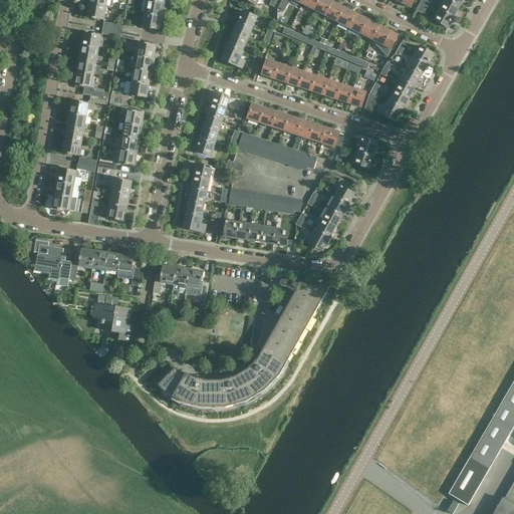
[(89,0),(89,4),(105,7),(106,7),(111,8),(111,7),(112,7),(113,0),(89,0)]
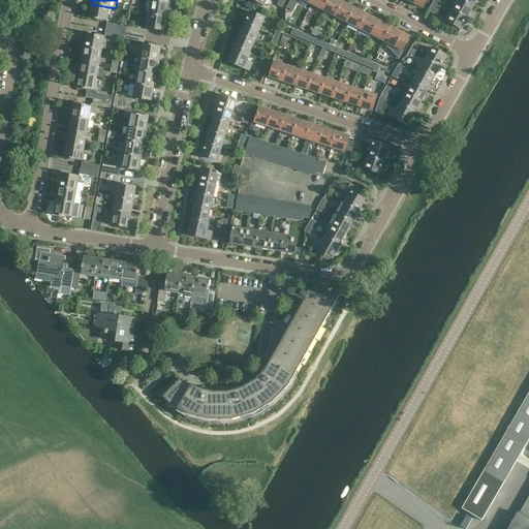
[(314,0),(312,5),(324,11),(330,0),(314,0)]
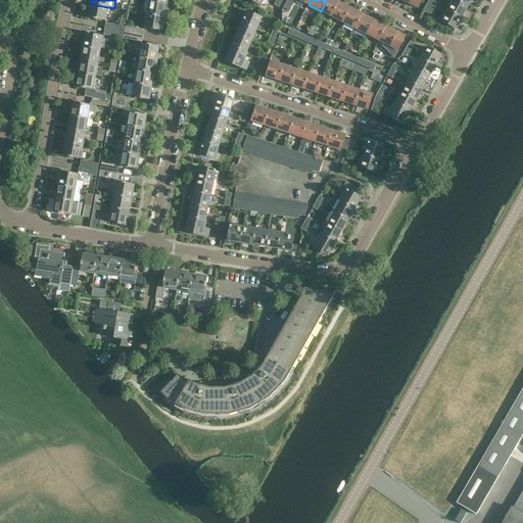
[(335,0),(326,0),(321,11),(332,17),(340,2),(335,0)]
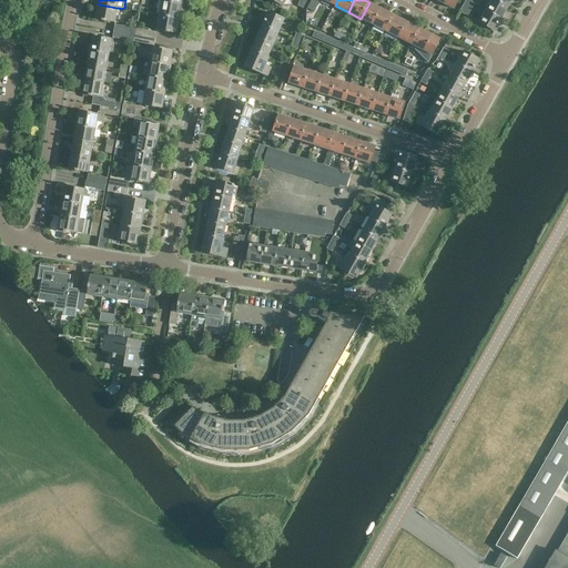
[(458,0),(440,0),(440,2),(455,9),(458,0)]
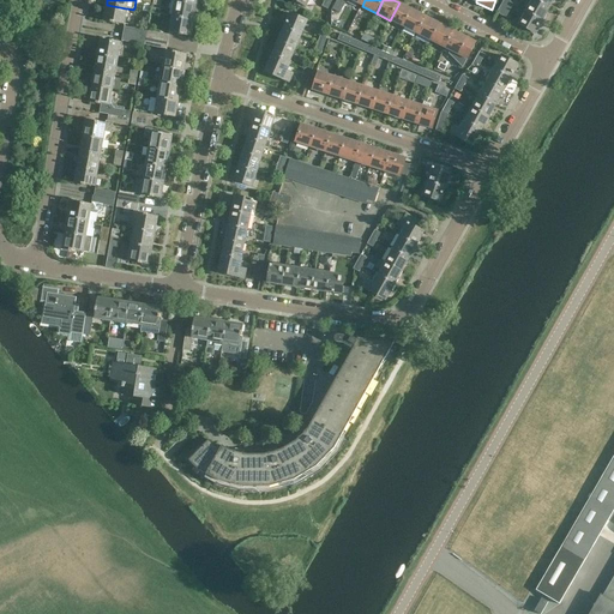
[(505,0),(504,0),(497,13),(506,18),(513,4),(510,2),(505,0)]
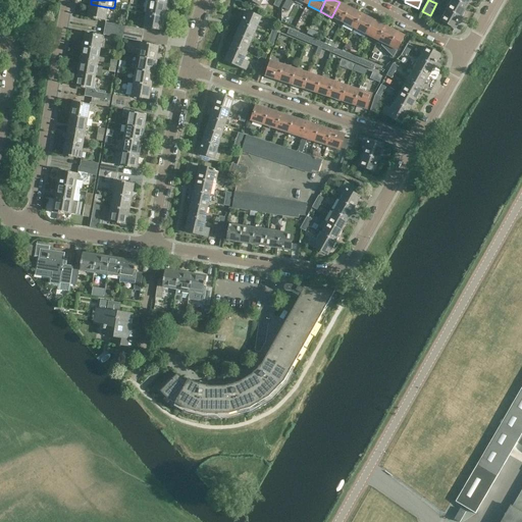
[(454,0),(453,0),(448,10),(461,18),(467,7),(454,0)]
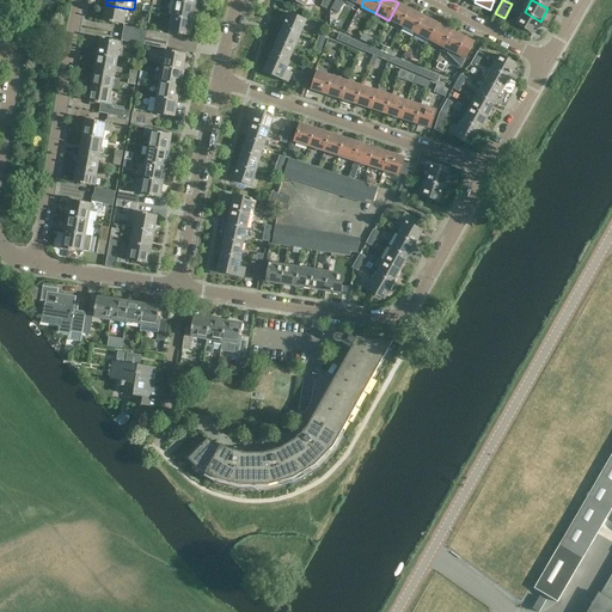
[(175,1),(172,17),(193,20),(194,12),(193,12),(194,5),(175,1)]
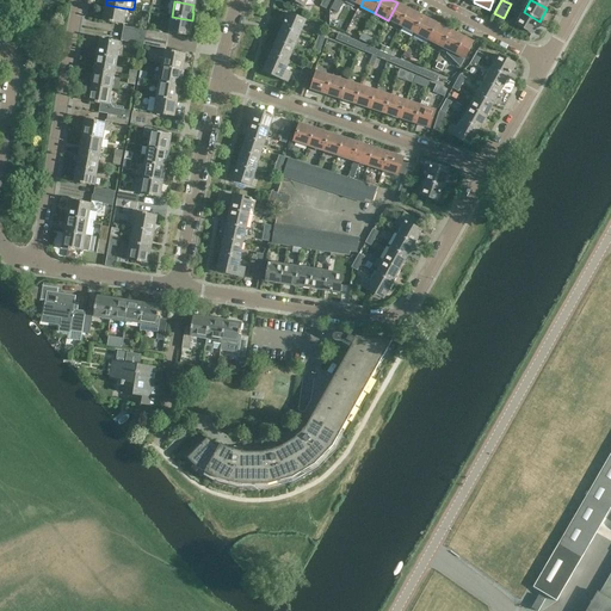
[(397,2),(388,20),(402,28),(411,10),(397,2)]
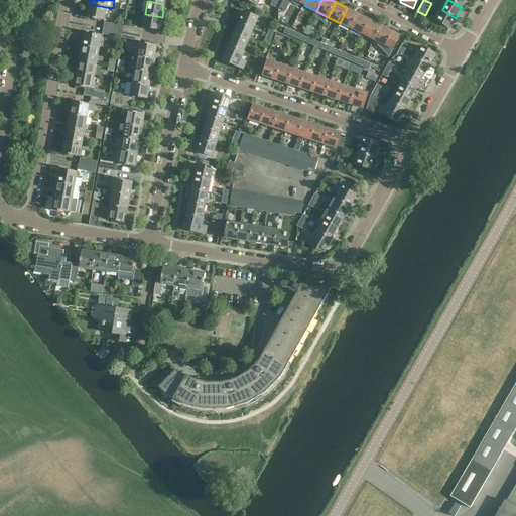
[(106,7),(90,4),(88,17),(103,20),(104,14),(106,14),(107,7),(106,7)]
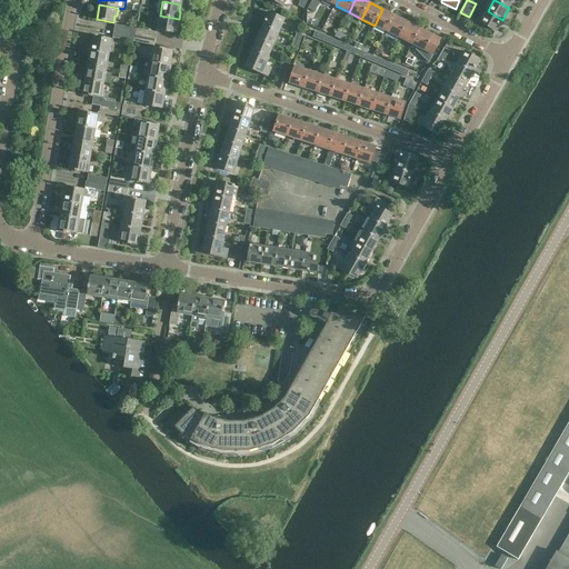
[(382,9),(375,26),(387,32),(396,16),(382,9)]
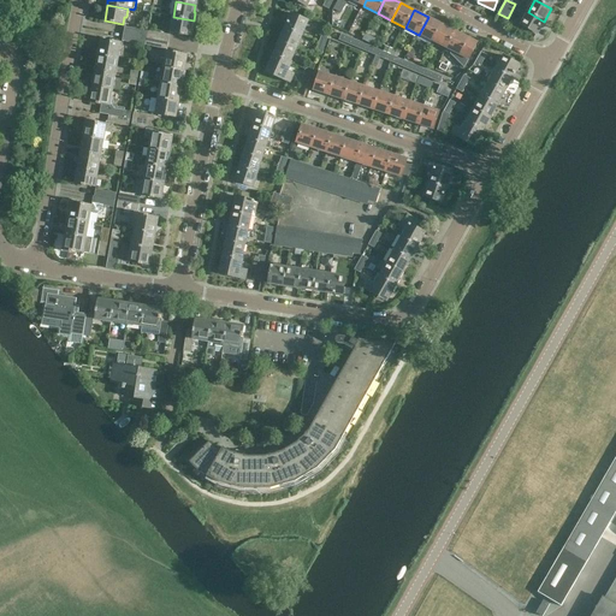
[(528,12),(520,27),(535,35),(544,22),(528,12)]
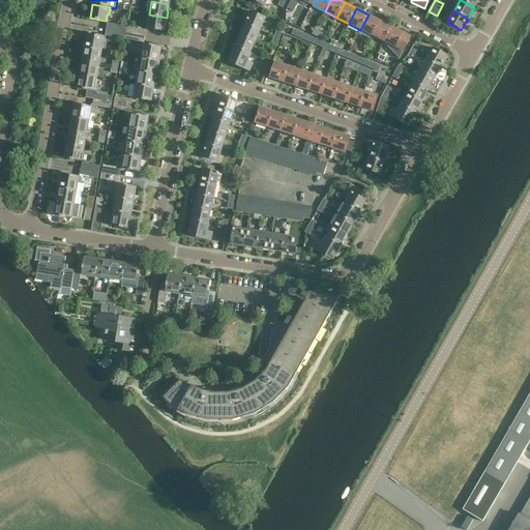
[(252,12),(245,24),(260,30),(265,19),(252,12)]
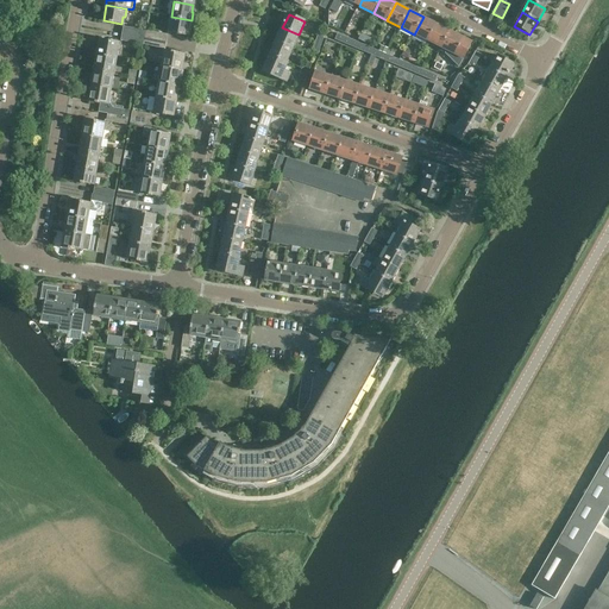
[(171,17),(169,32),(189,36),(192,20),(171,17)]
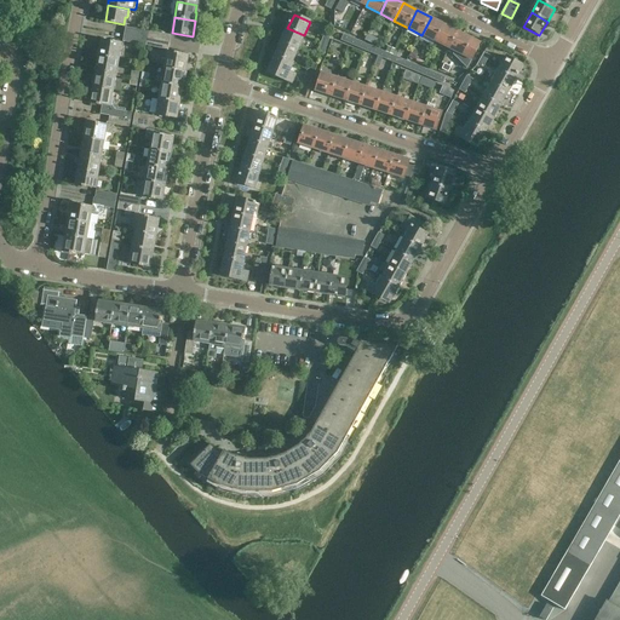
[(431,17),(422,35),(436,42),(445,24),(431,17)]
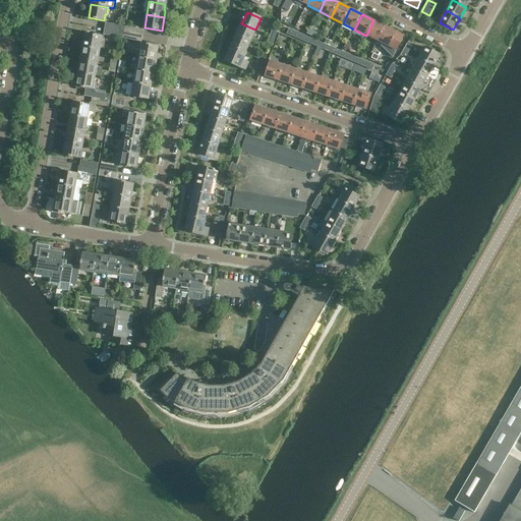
[(373,20),(366,36),(379,42),(386,26),(373,20)]
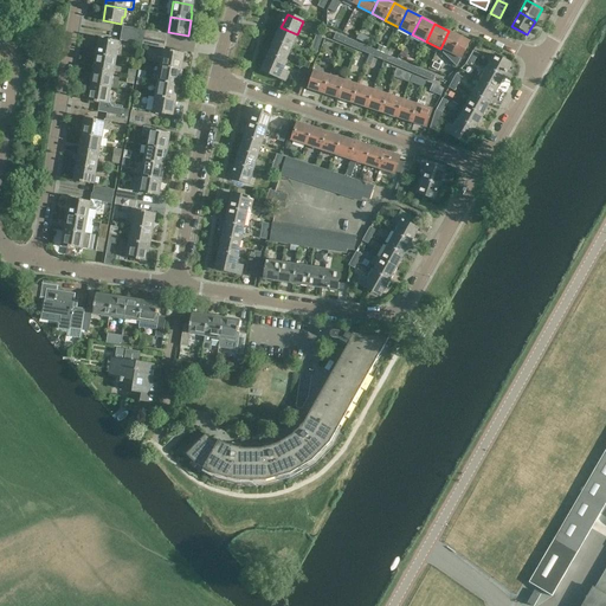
[(123,26),(122,33),(144,38),(146,31),(123,26)]
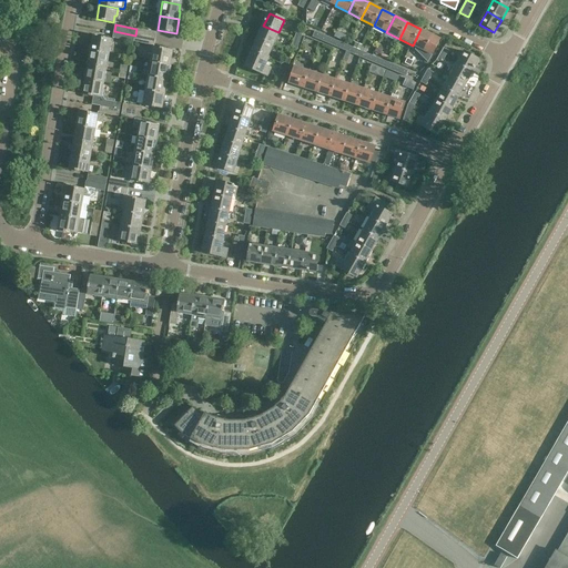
[(263,26),(257,39),(273,46),(279,32),(263,26)]
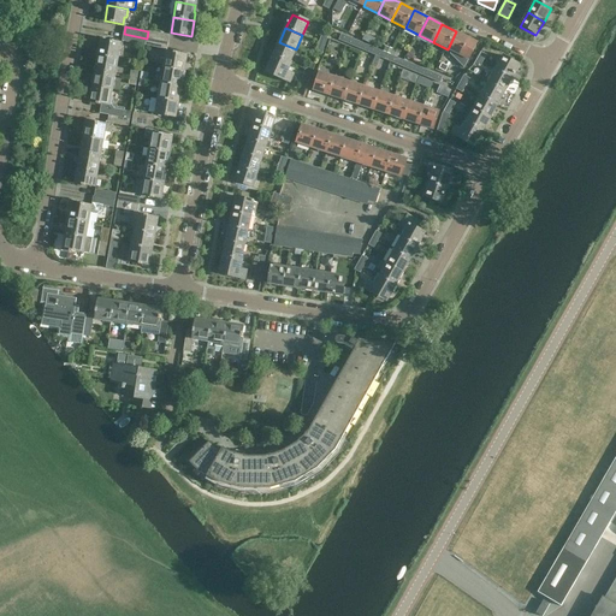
[(148,31),(147,39),(169,42),(170,35),(148,31)]
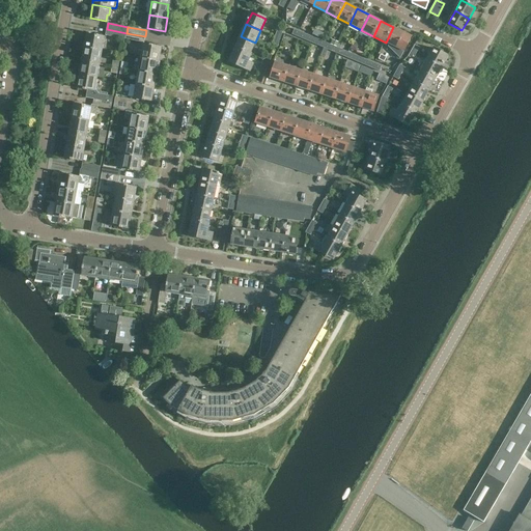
[(393,27),(386,43),(389,44),(388,47),(400,58),(403,51),(404,52),(412,36),(393,27)]
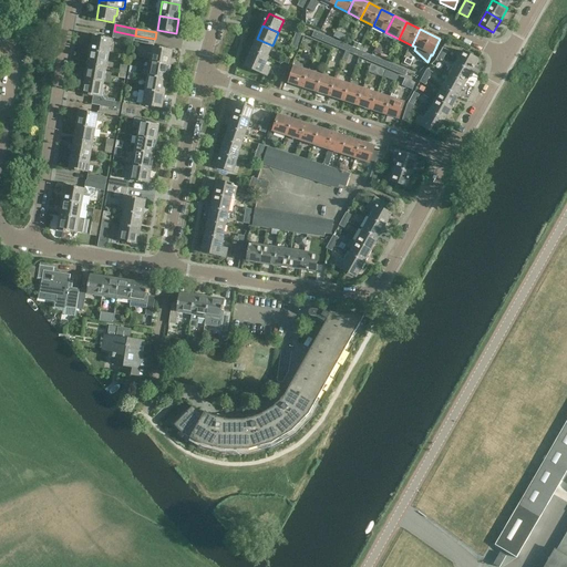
[(114,31),(113,38),(133,42),(135,35),(114,31)]
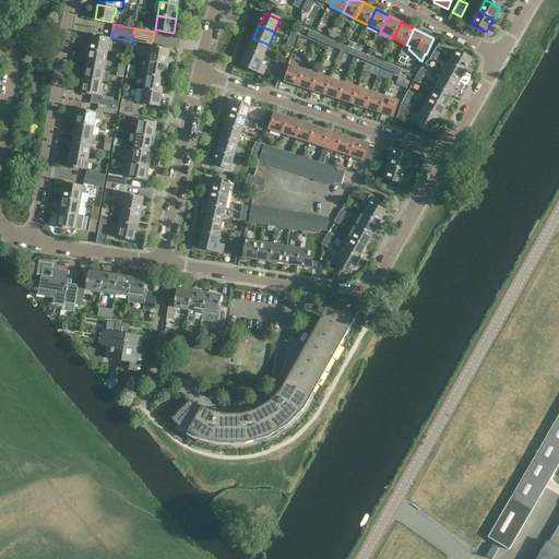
[(354,49),(347,47),(310,31),(308,36),(400,75),(402,70),(354,49)]
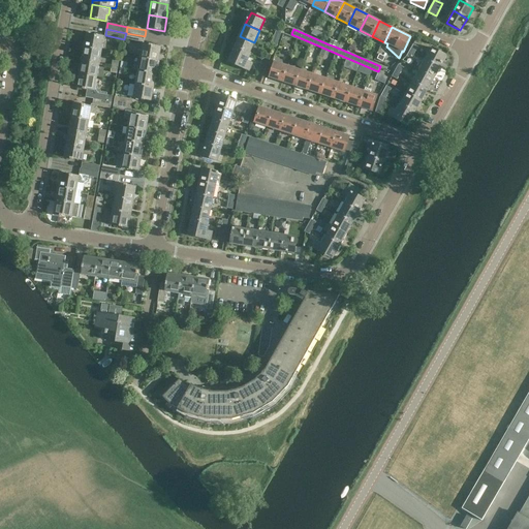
[(126,33),(124,39),(144,42),(145,36),(126,33)]
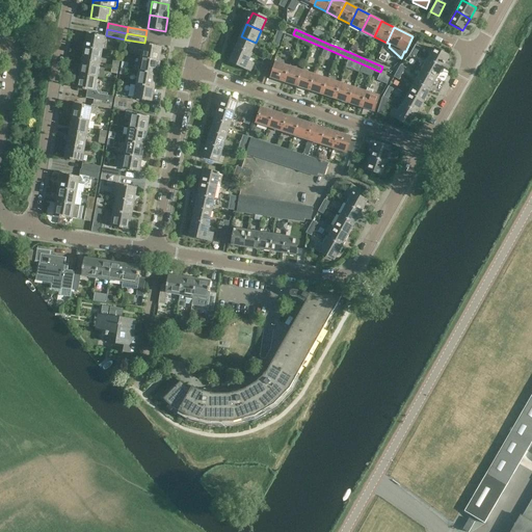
[(87,34),(85,42),(87,43),(86,48),(103,51),(105,37),(87,34)]
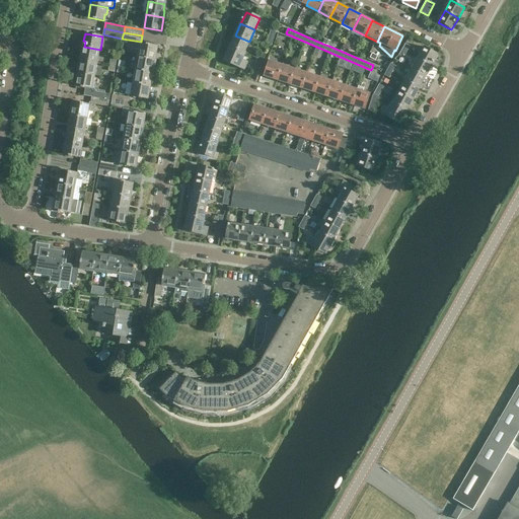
[(235,35),(230,47),(244,53),(249,42),(235,35)]
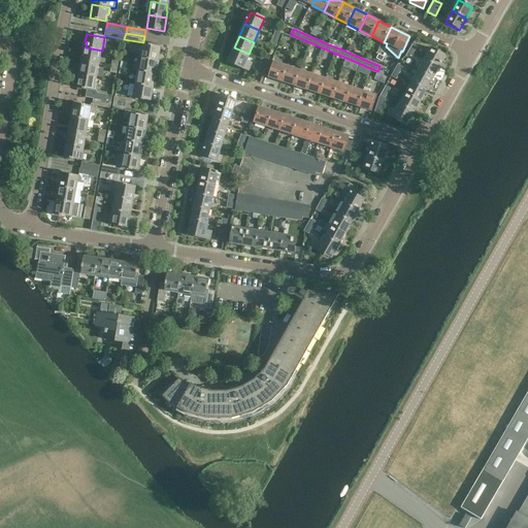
[(143,44),(140,58),(157,61),(158,55),(159,55),(161,47),(143,44)]
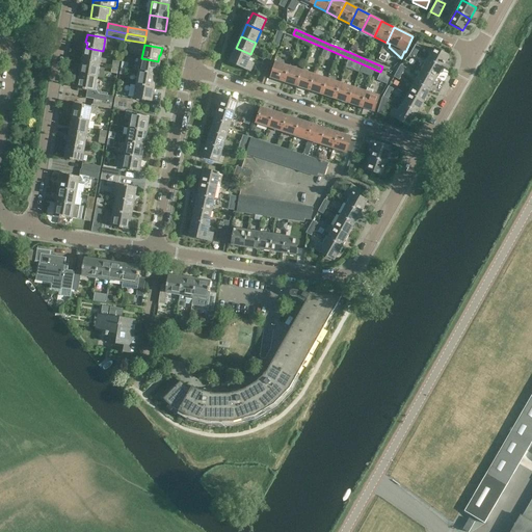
[(83,54),(82,61),(100,64),(103,51),(86,48),(85,54),(83,54)]
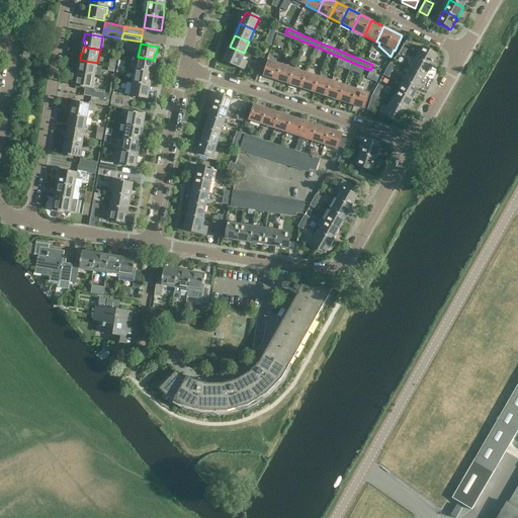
[(225,59),(224,62),(235,66),(243,70),(246,63),(242,61),(245,54),(244,53),(230,47),(225,59)]
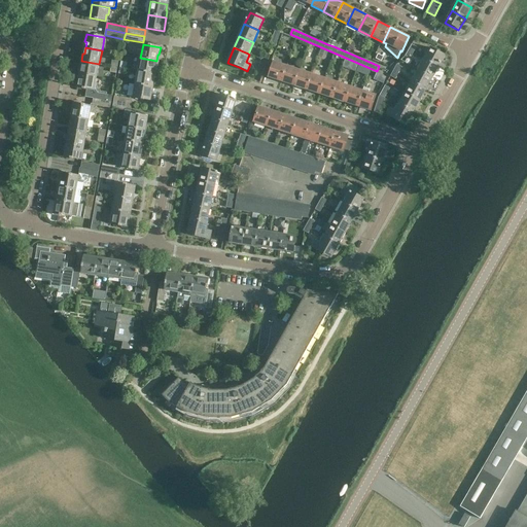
[(430,48),(424,60),(437,67),(445,56),(430,48)]
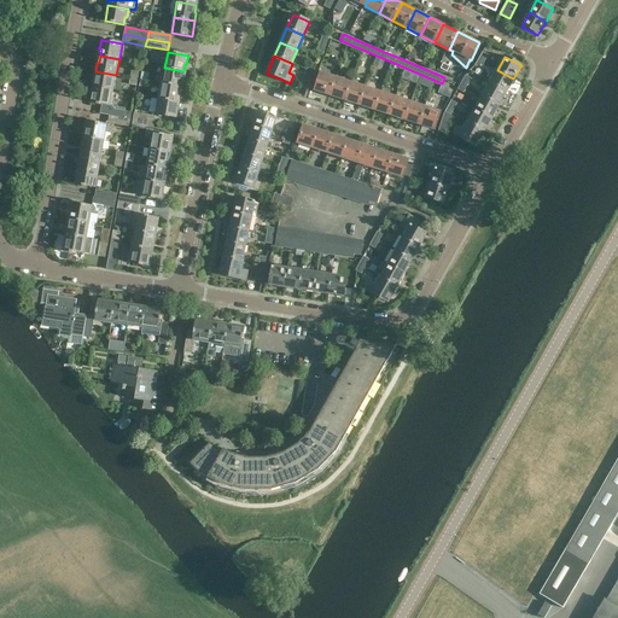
[(164,68),(162,83),(182,87),(184,79),(182,79),(184,71),(164,68)]
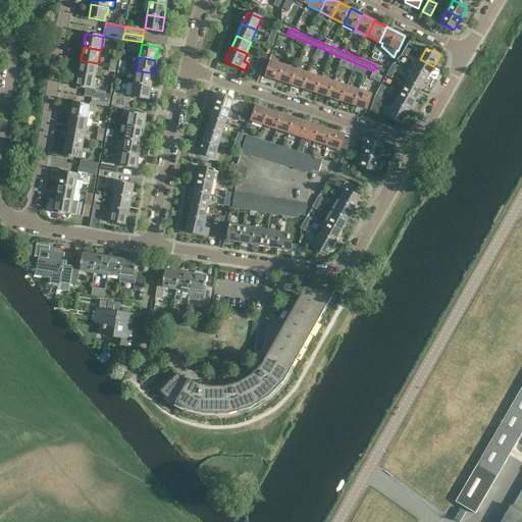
[(260,59),(259,59),(254,72),(260,74),(264,61),(260,59)]
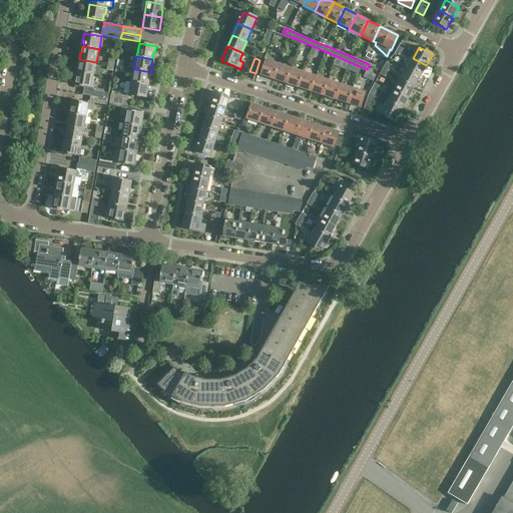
[(413,58),(407,68),(420,76),(426,65),(413,58)]
